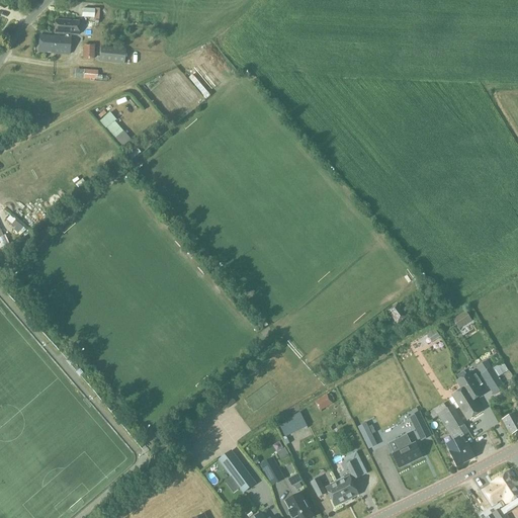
[(83,9),(82,18),(88,18),(94,18),(95,10),(89,9),(83,9)]
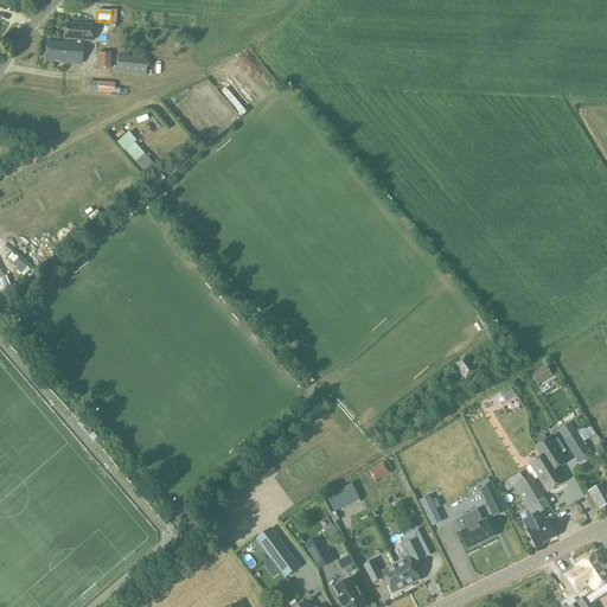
[(65,25),(64,39),(91,42),(93,26),(65,25)]
